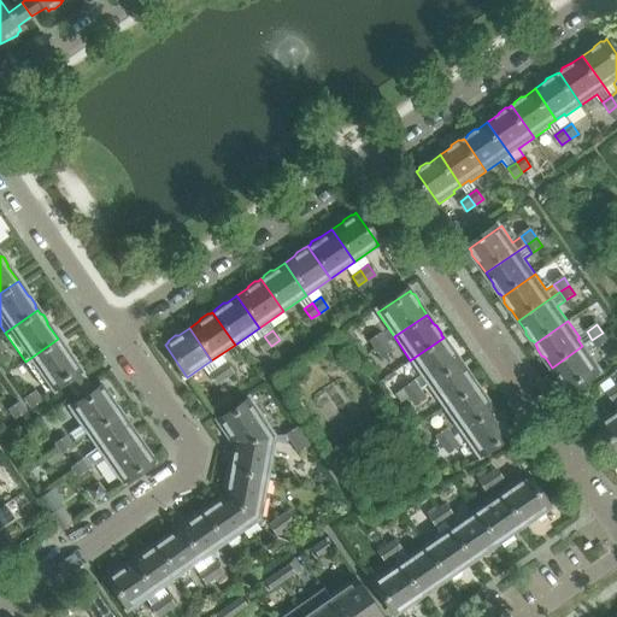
[(603,333),(592,340),(598,348),(609,341),(603,333)]
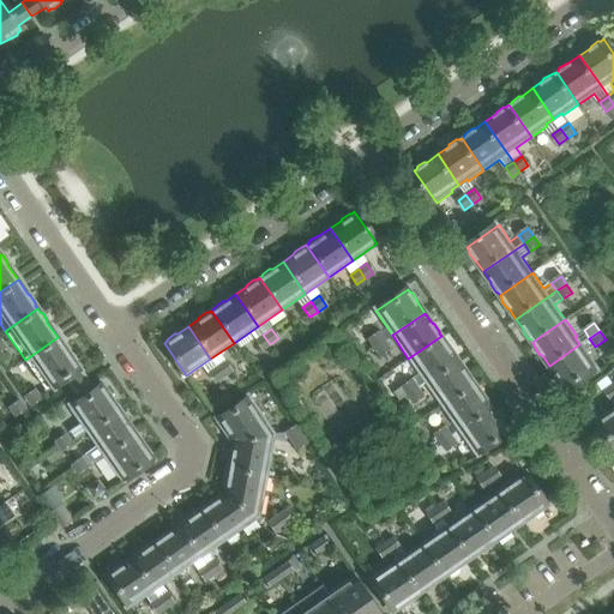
[(378,332),(368,339),(374,348),(384,341),(378,332)]
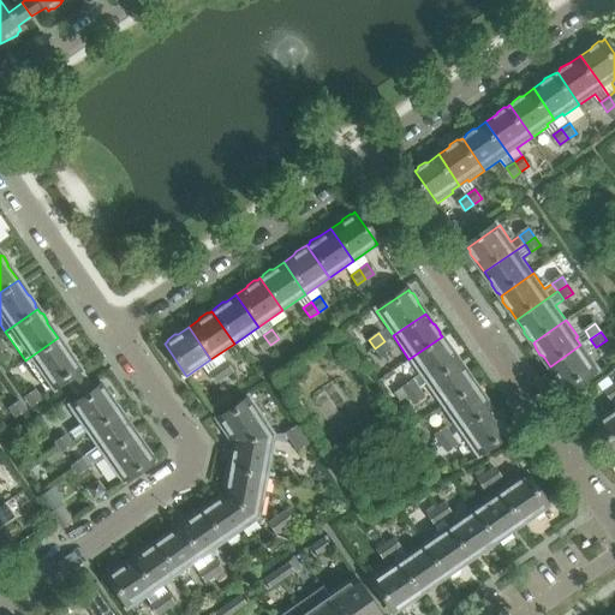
[(263,335),(256,340),(262,351),(270,345),(263,335)]
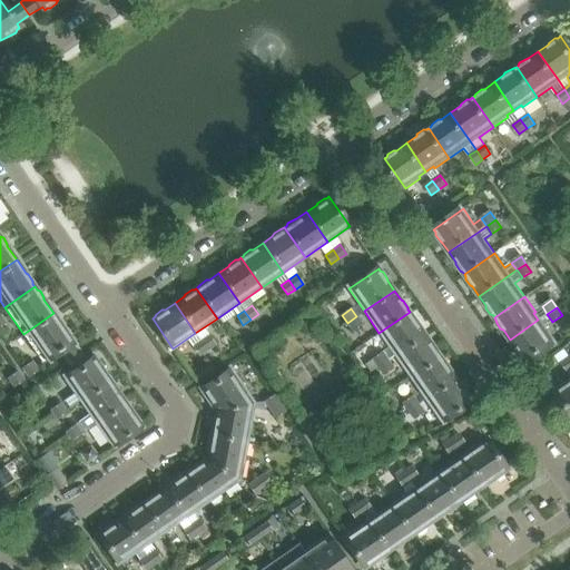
[(410,312),(379,333),(394,355),(424,334),(418,324),(418,322),(413,315),(411,314),(410,312)]
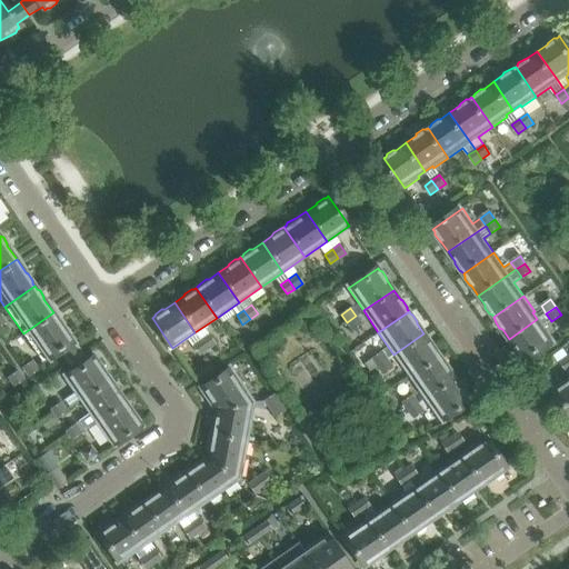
[(53,312),(23,333),(41,360),(59,349),(67,360),(80,351),(69,336),(69,333),(65,327),(62,326),(53,312)]
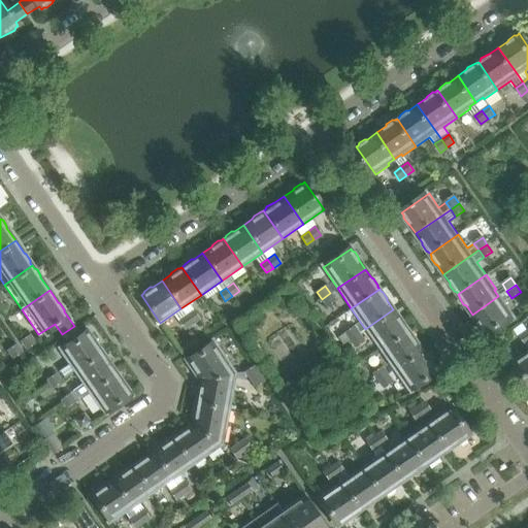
[(330,293),(322,299),(327,306),(335,300),(330,293)]
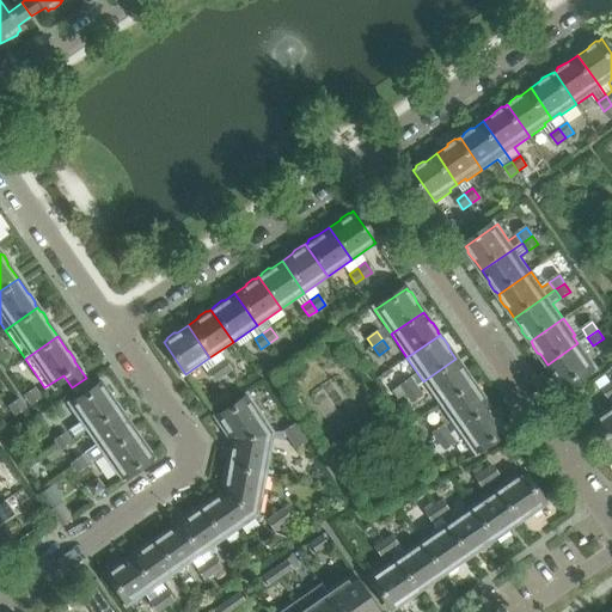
[(577,343),(548,365),(555,375),(555,378),(560,385),(562,386),(564,389),(597,366),(585,349),(582,352),(577,343)]
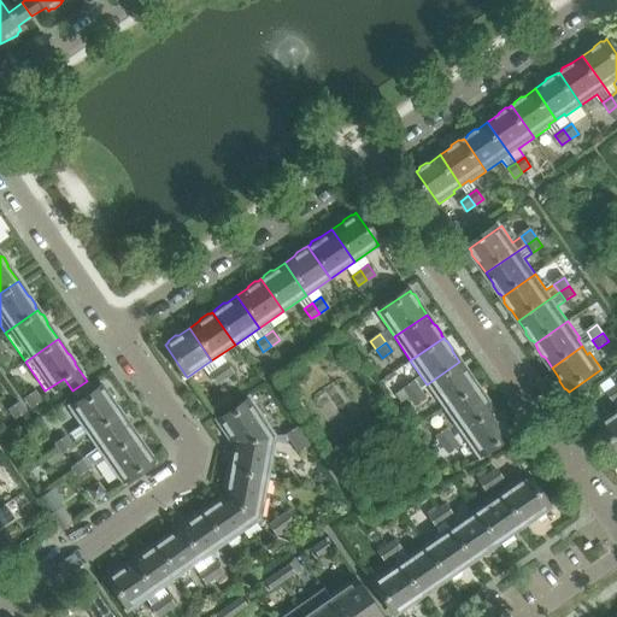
[(459,362),(427,385),(444,409),(476,386),(474,383),(474,380),(469,374),(466,371),(459,362)]
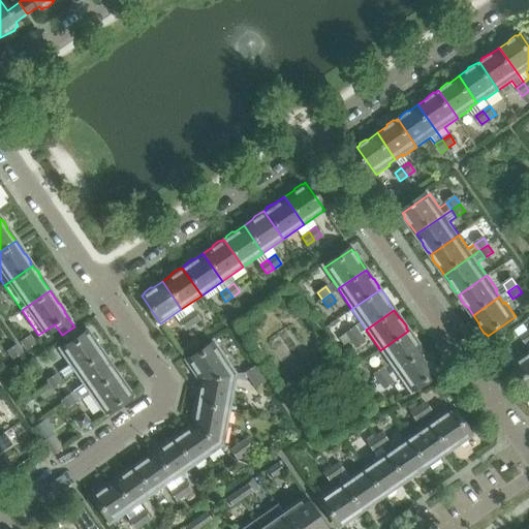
[(186,316),(192,324),(199,319),(193,311),(186,316)]
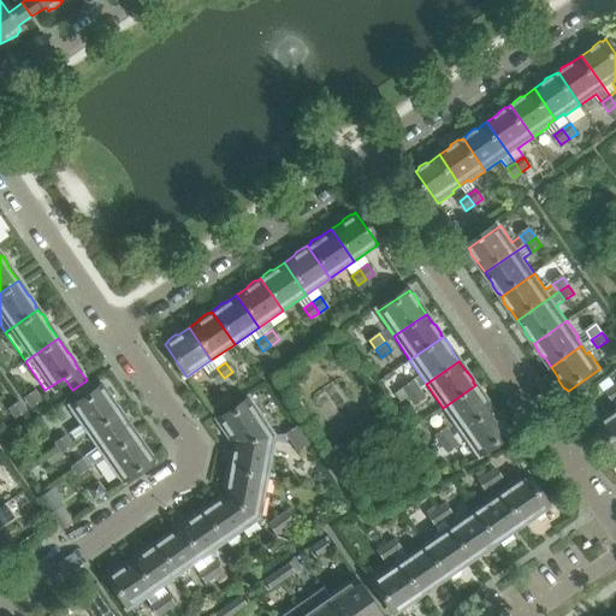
[(217,368),(208,373),(215,384),(224,378),(217,368)]
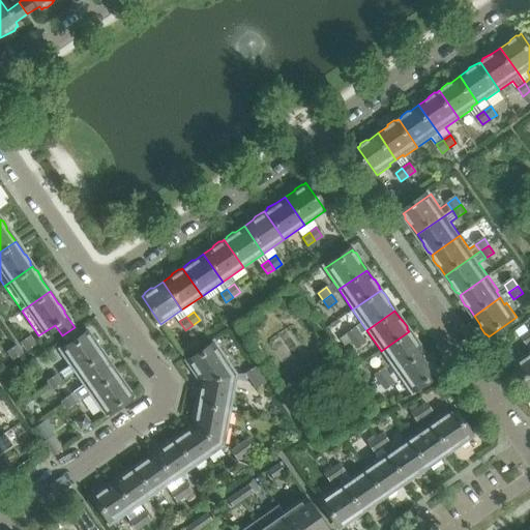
[(69,346),(60,352),(75,373),(102,354),(96,345),(96,342),(92,336),(90,335),(88,332),(81,337),(76,329),(75,327),(62,335),(64,339),(69,346)]
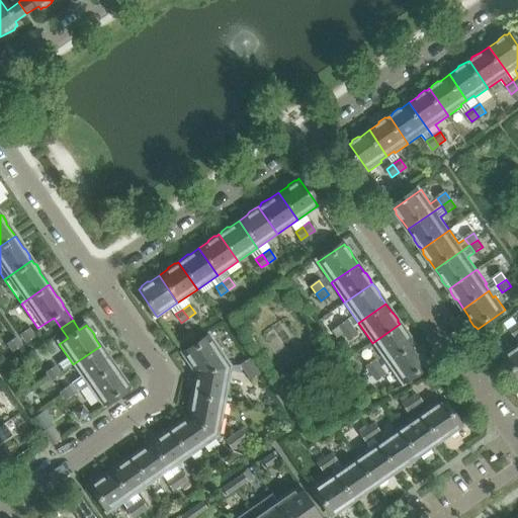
[(346,320),(338,326),(343,333),(351,327),(346,320)]
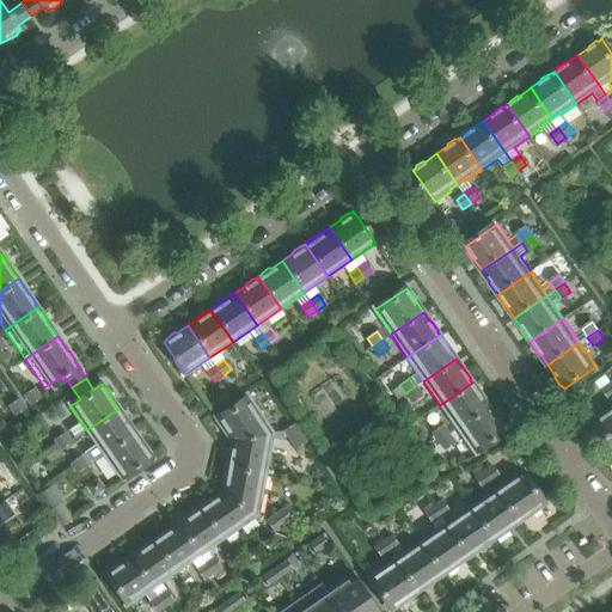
[(472,383),(440,405),(456,428),(489,405),(482,396),(481,392),(477,386),(473,385),(472,383)]
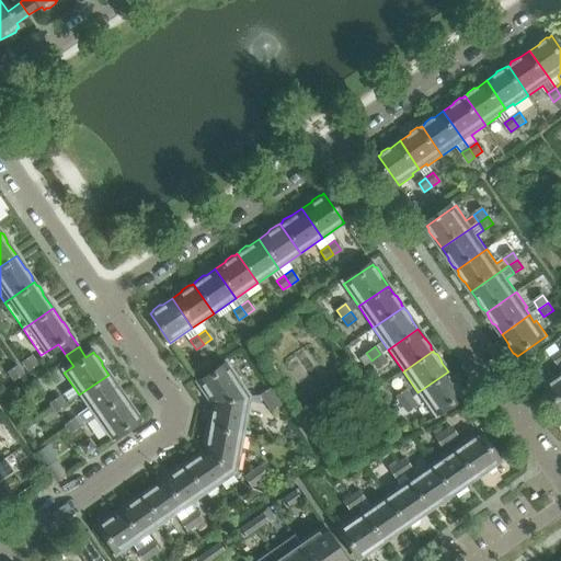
[(380,354),(371,361),(377,368),(386,362),(380,354)]
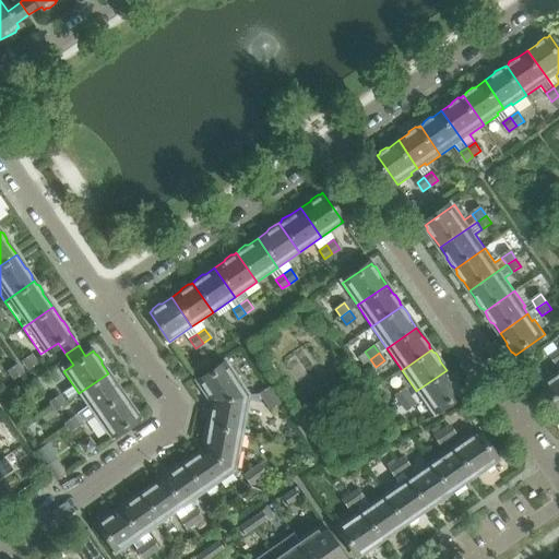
[(32,355),(22,361),(27,369),(37,363),(32,355)]
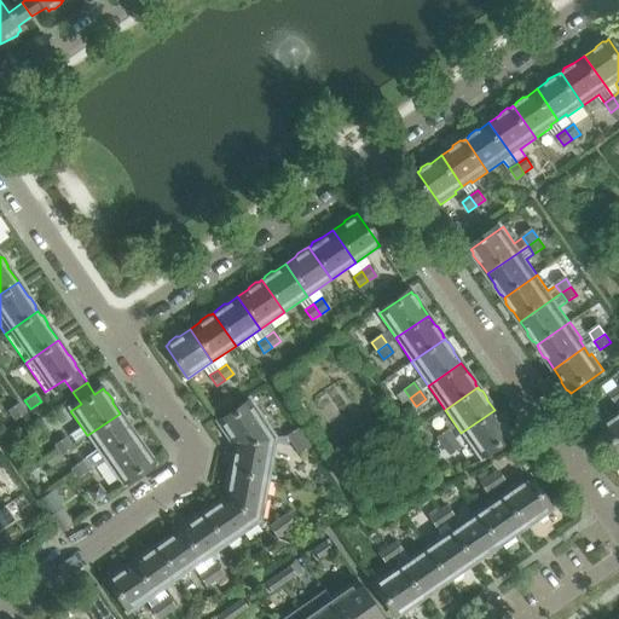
[(252,400),(219,423),(221,427),(221,431),(225,437),(229,438),(233,445),(233,446),(273,438),(262,421),(264,418),(252,400)]
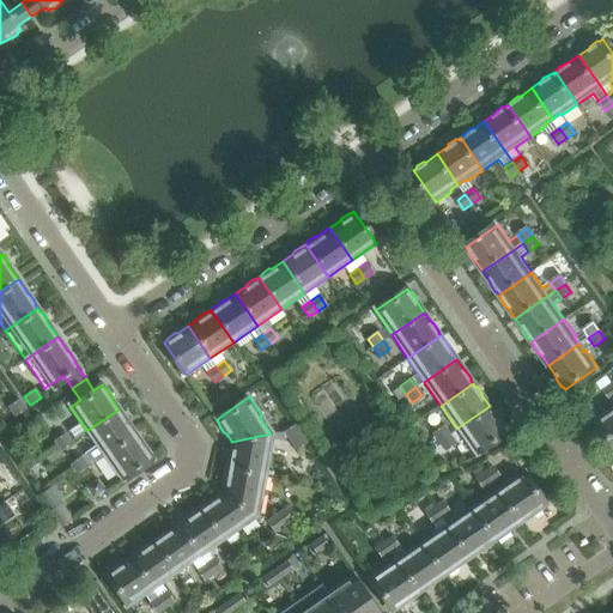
[(18,401),(8,407),(14,416),(24,410),(18,401)]
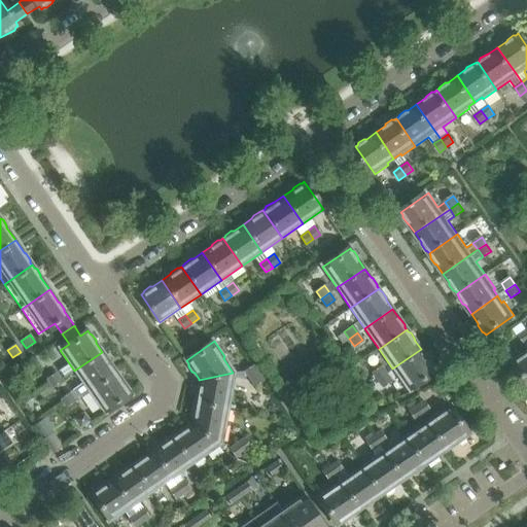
[(421,349),(392,369),(407,389),(434,370),(433,367),(433,365),(429,359),(427,358),(421,349)]
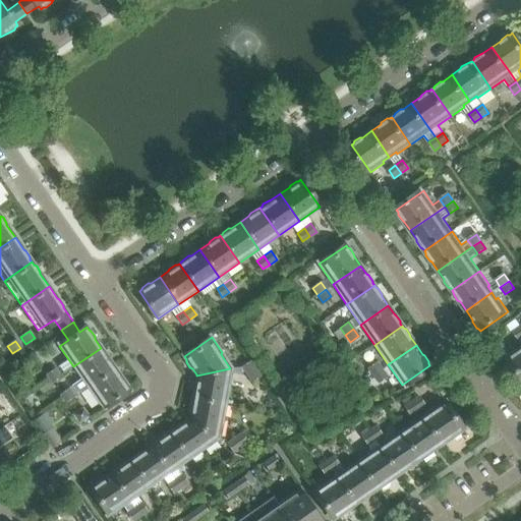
[(101,348),(73,366),(88,387),(115,367),(109,359),(108,356),(105,351),(102,349),(101,348)]
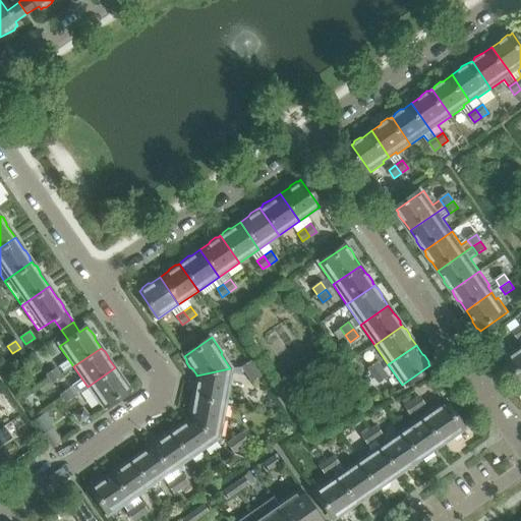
[(520,348),(510,356),(520,373),(520,348)]
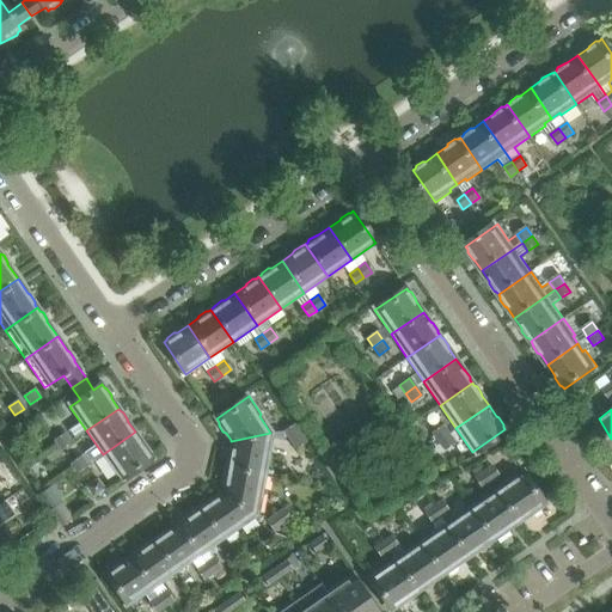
[(295,423),(283,430),(295,448),(307,441),(295,423)]
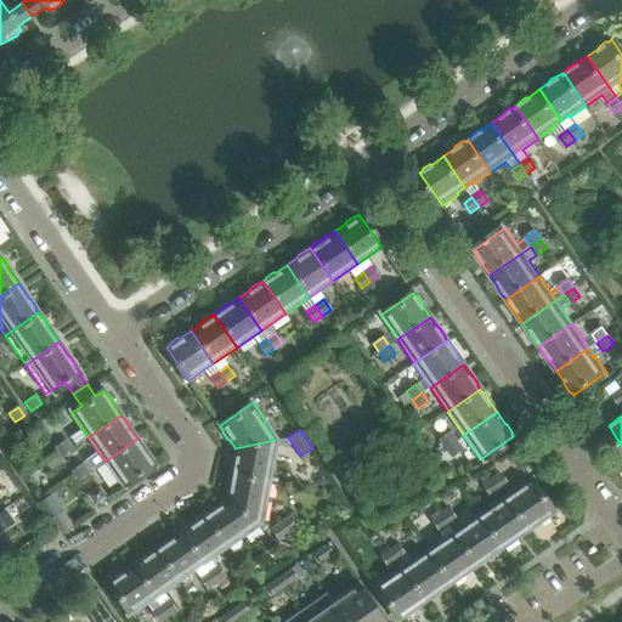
[(448,433),(439,440),(445,448),(456,441),(448,433)]
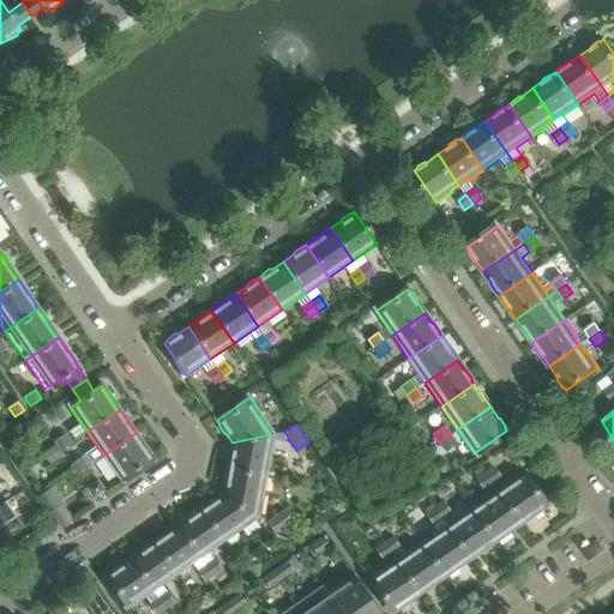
[(136,433),(103,456),(114,473),(116,471),(121,479),(152,457),(144,446),(144,444),(139,437),(137,435),(136,433)]
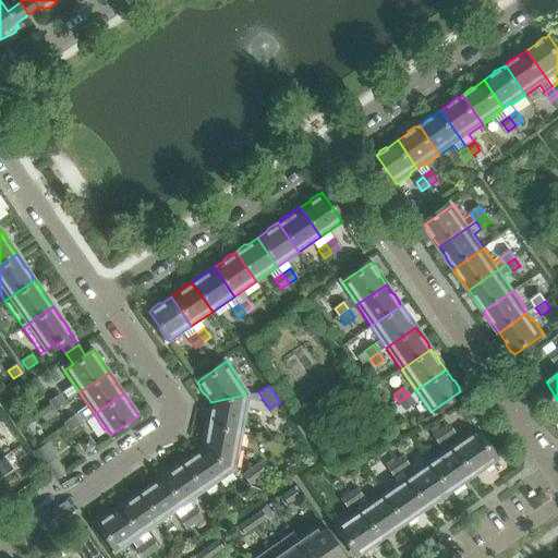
[(59,395),(50,401),(56,409),(64,402),(59,395)]
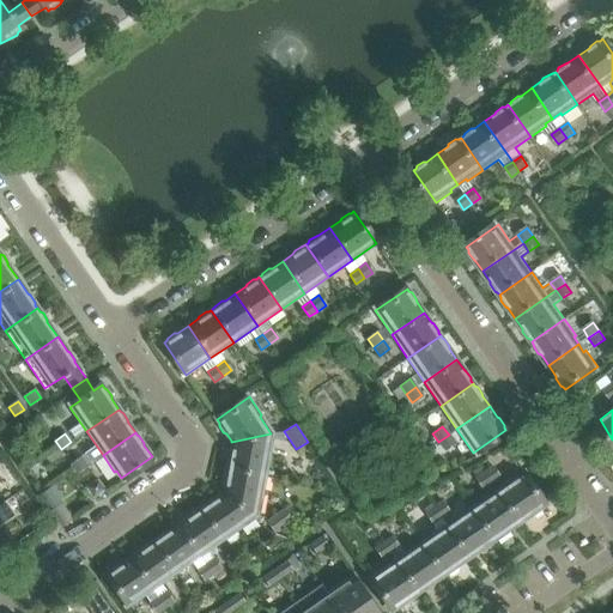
[(231,443),(228,467),(266,474),(269,454),(267,453),(271,434),(231,442),(231,443)]
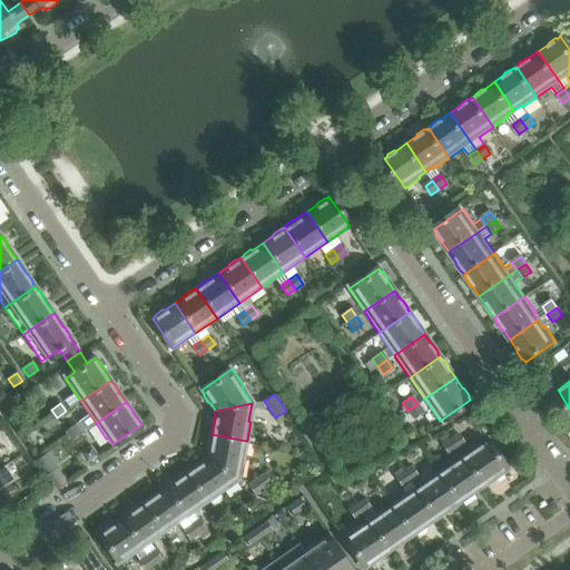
[(418,404),(408,411),(413,418),(422,411),(418,404)]
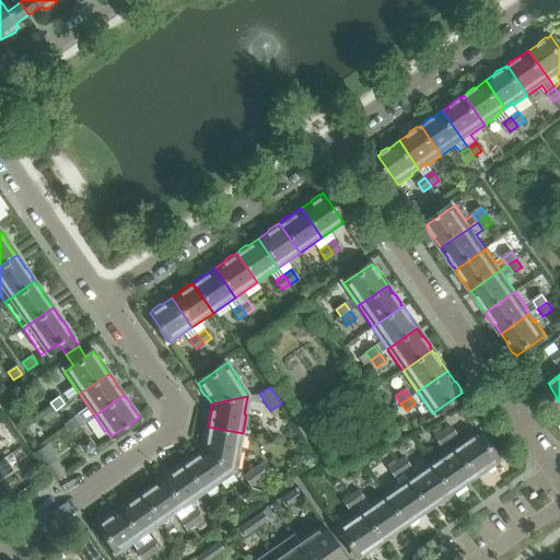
[(470,419),(475,426),(481,421),(477,415),(470,419)]
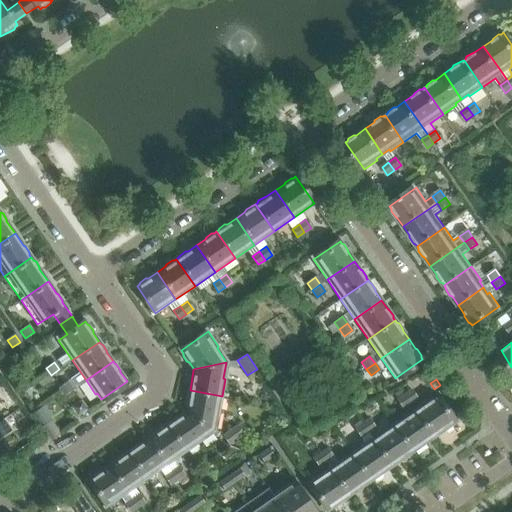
[(68,382),(60,388),(64,395),(73,389),(68,382)]
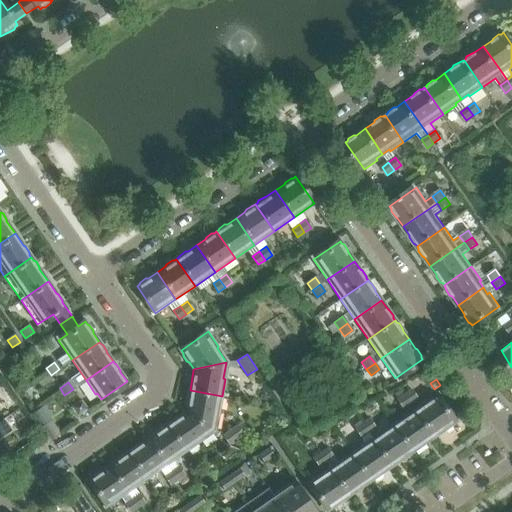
[(186,411),(185,411),(214,429),(217,413),(219,414),(222,396),(190,390),(186,411)]
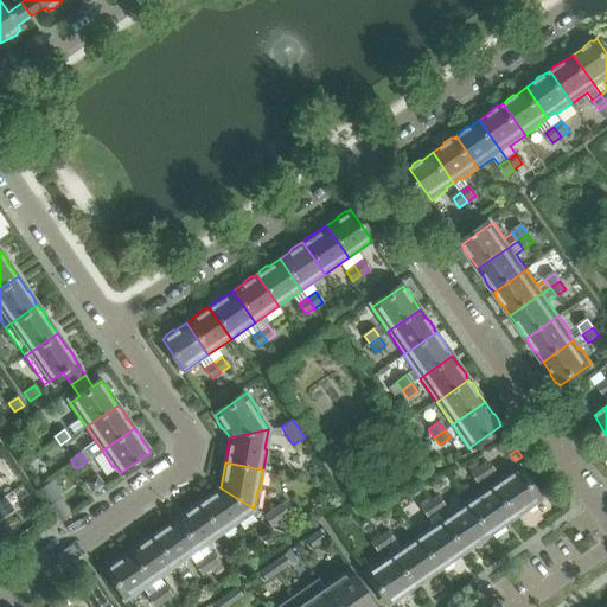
[(479,468),(486,478),(494,472),(487,462),(479,468)]
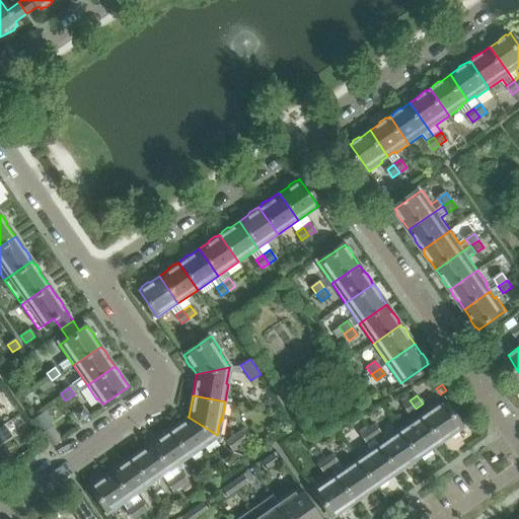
[(410,400),(402,405),(409,414),(416,409),(410,400)]
